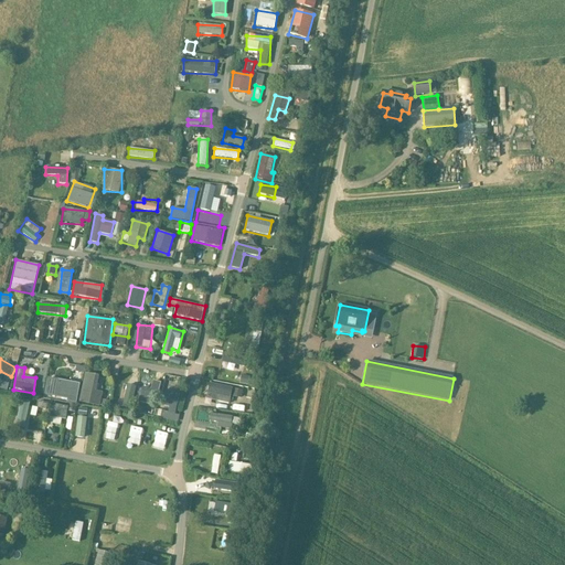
[(77,403),(99,407),(103,392),(95,390),(98,376),(85,373),(77,403)]
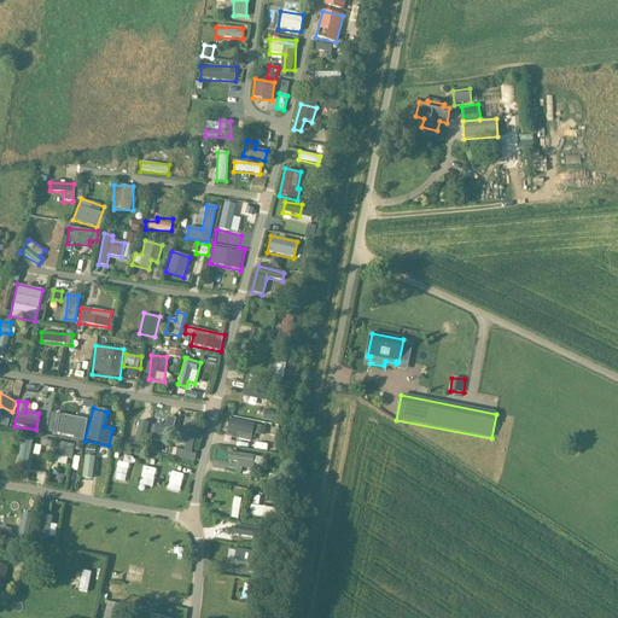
[(51,413),(47,435),(83,441),(87,420),(51,413)]
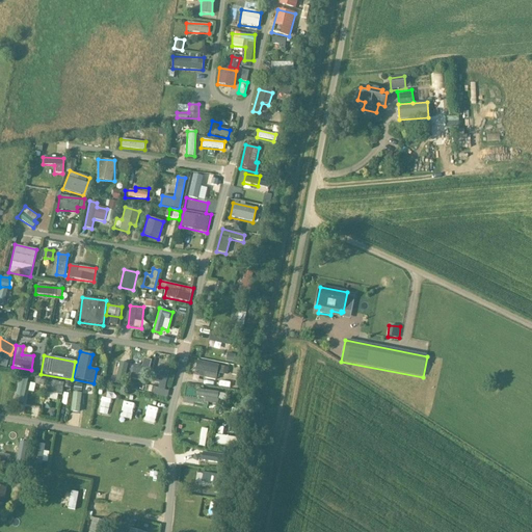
[(195,361),(193,376),(216,380),(218,364),(195,361)]
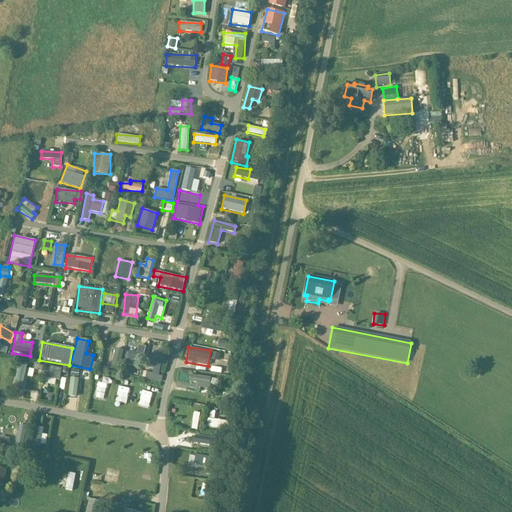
[(214,352),(211,359),(219,361),(221,354),(214,352)]
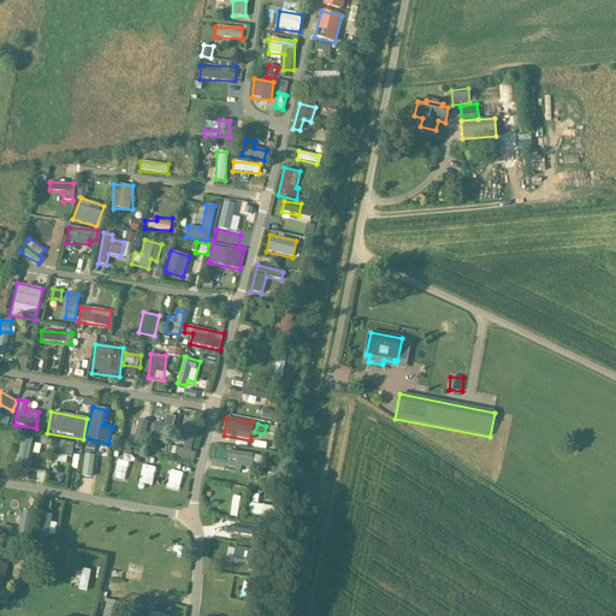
[(178,425),(171,455),(191,460),(199,430),(178,425)]
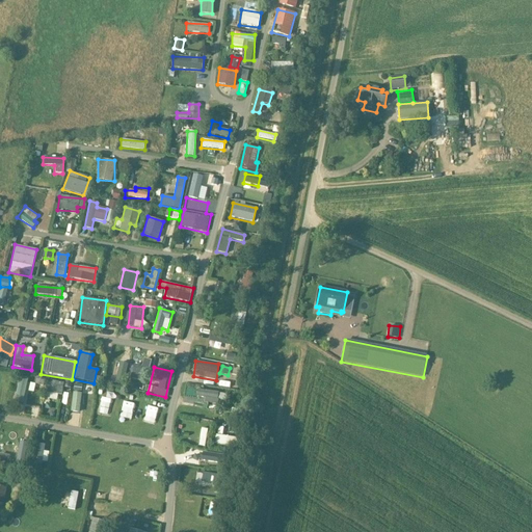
[(46,399),(61,400),(61,381),(47,381),(46,399)]
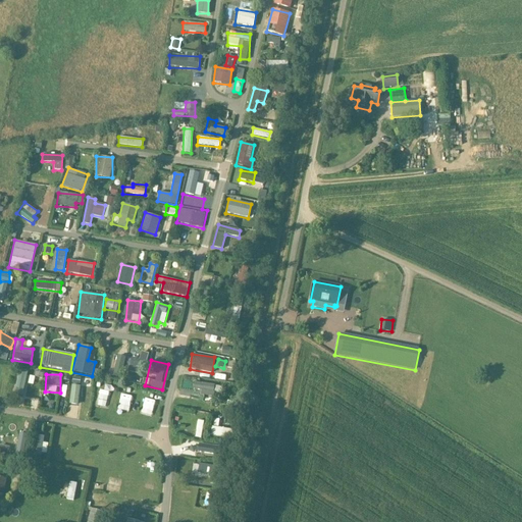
[(13,395),(21,397),(24,379),(16,378),(13,395)]
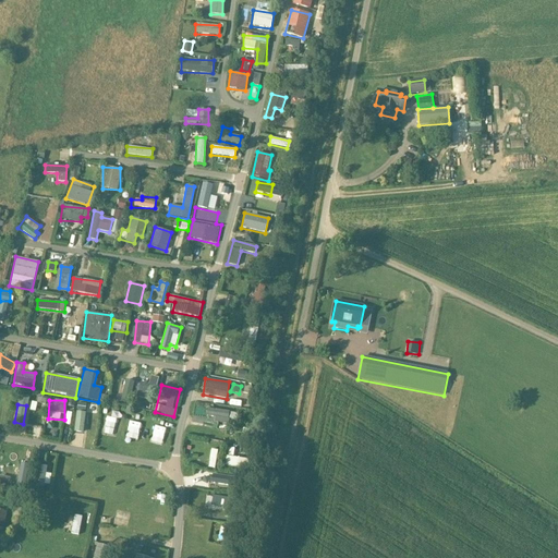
[(198,409),(197,420),(229,423),(230,413),(204,410),(198,409)]
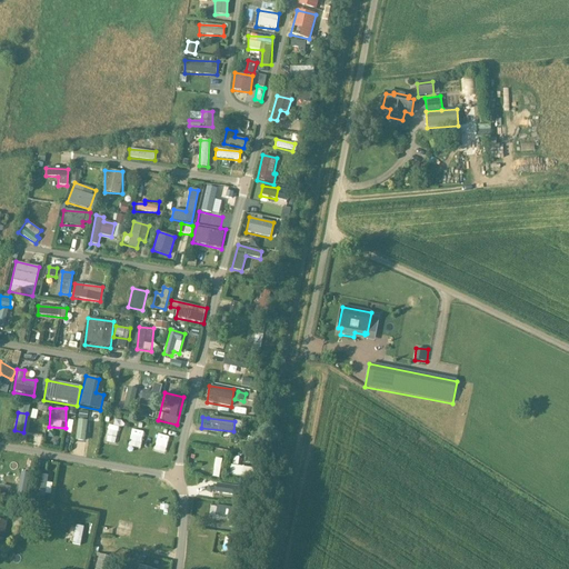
[(86,441),(89,421),(78,419),(75,440),(86,441)]
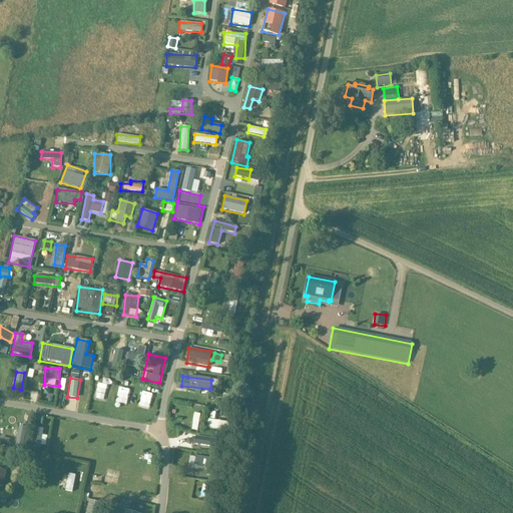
[(106,400),(108,385),(97,384),(95,399),(106,400)]
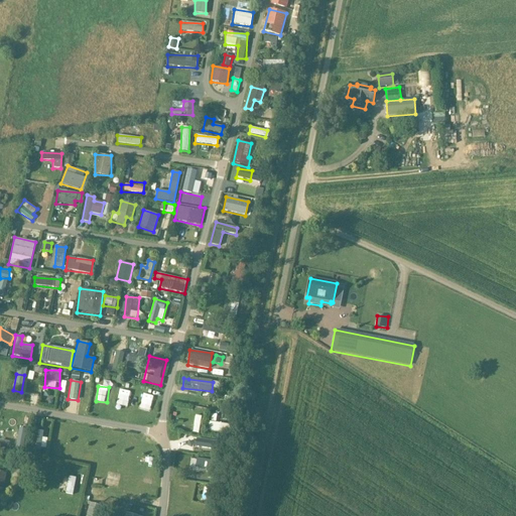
[(120,391),(117,405),(127,406),(130,393),(120,391)]
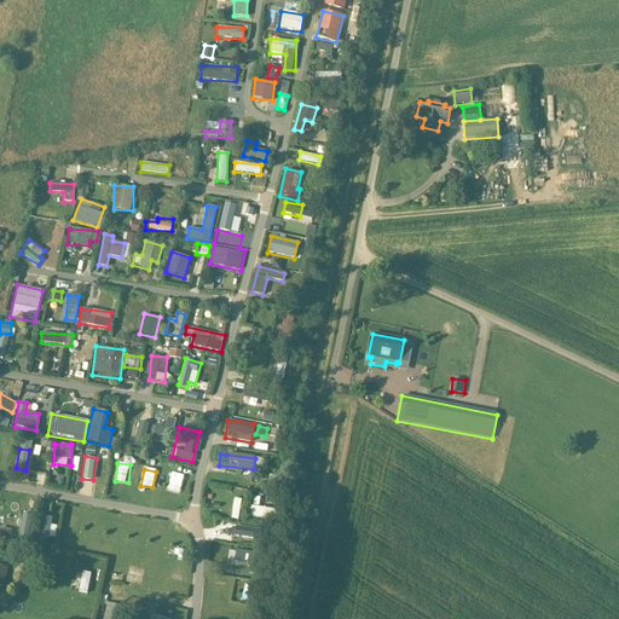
[(183,493),(184,474),(171,474),(169,492),(183,493)]
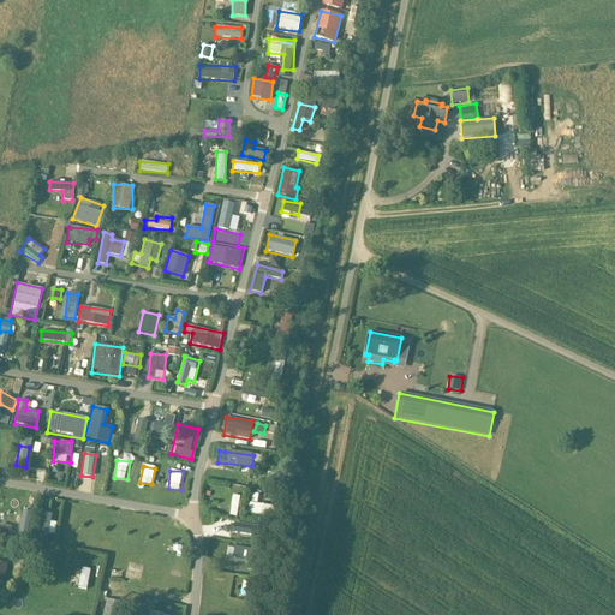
[(238,517),(240,496),(232,495),(230,515),(238,517)]
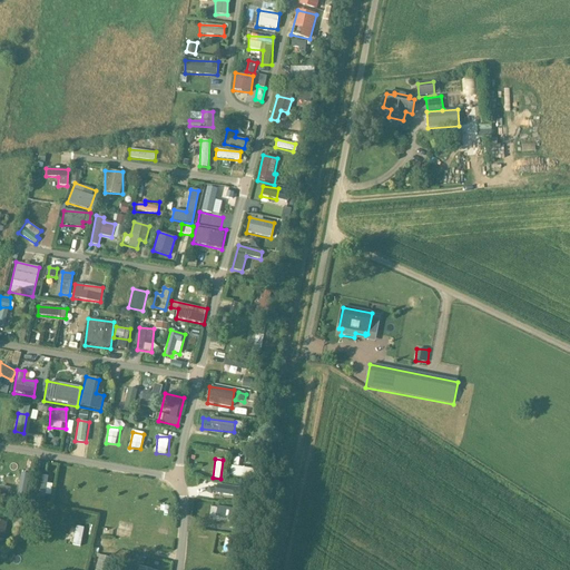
[(244,478),(245,468),(231,465),(229,475),(244,478)]
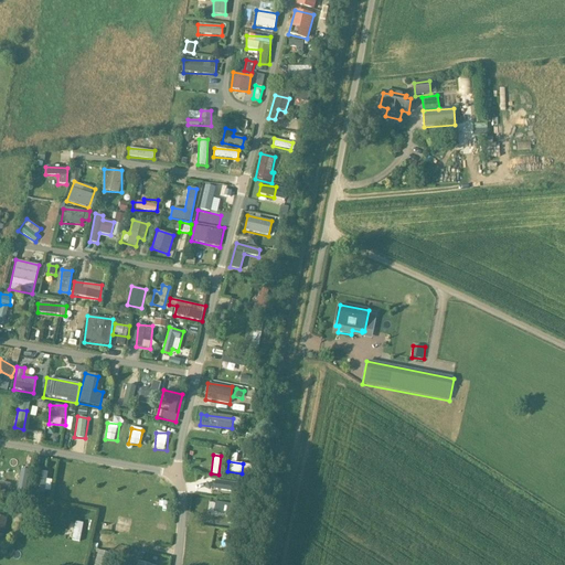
[(27,492),(27,469),(19,469),(18,492),(27,492)]
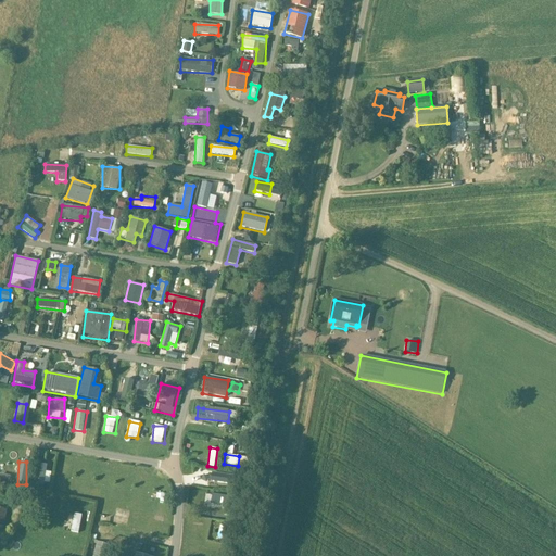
[(50,484),(51,472),(47,471),(47,464),(39,464),(37,483),(50,484)]
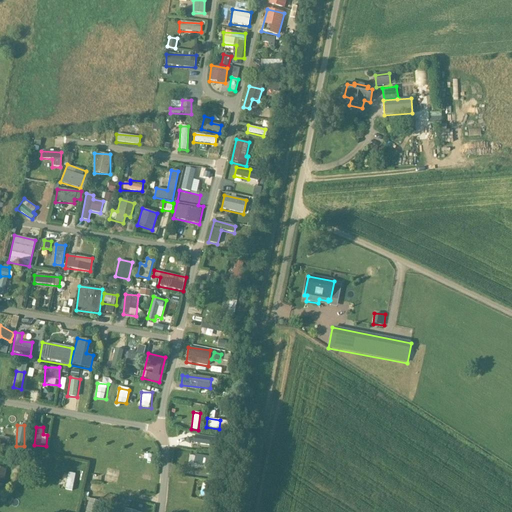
[(190,464),(198,467),(202,457),(194,454),(190,464)]
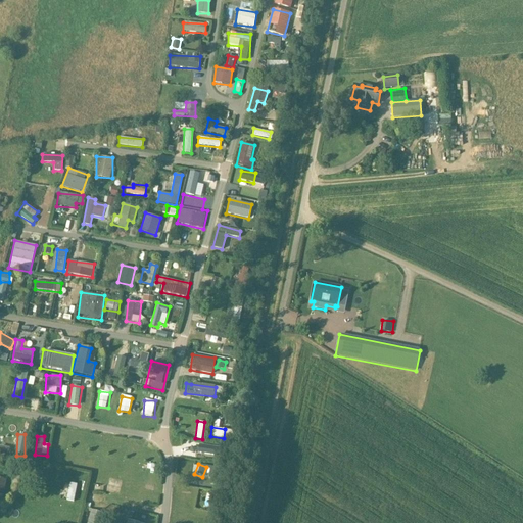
[(65,482),(63,502),(75,503),(77,483),(65,482)]
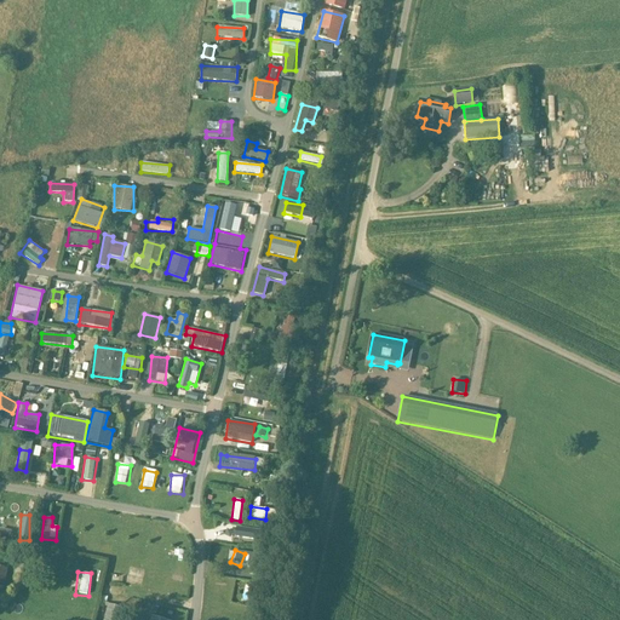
[(151,573),(150,584),(159,585),(160,574),(151,573)]
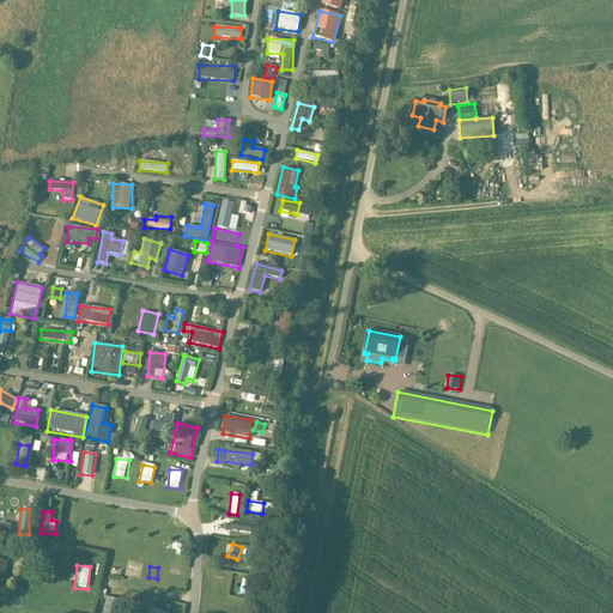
[(180,583),(182,571),(170,569),(168,580),(180,583)]
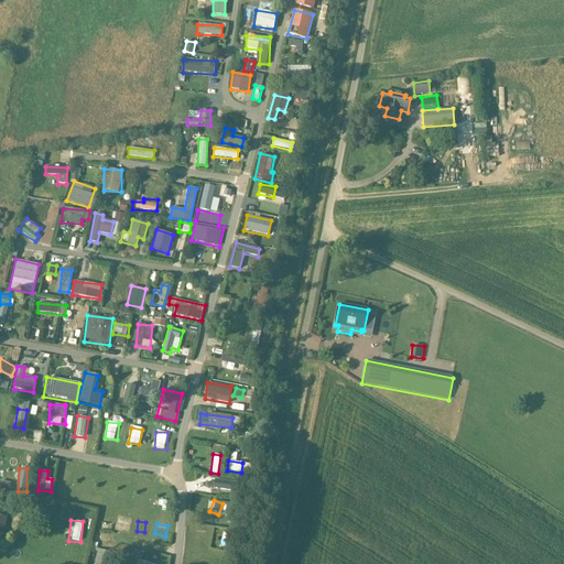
[(209,541),(210,531),(201,530),(199,540),(209,541)]
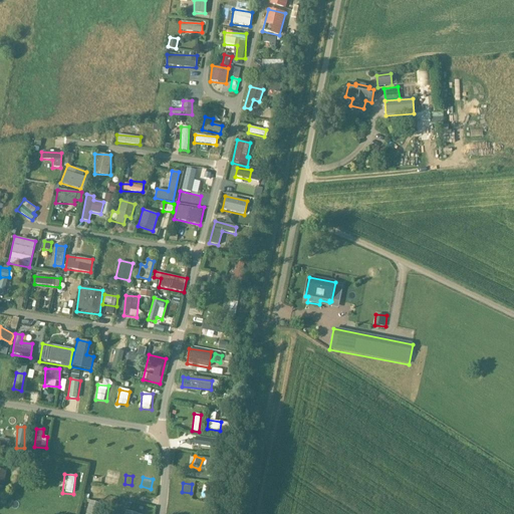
[(99,513),(102,505),(89,501),(85,513),(99,513)]
